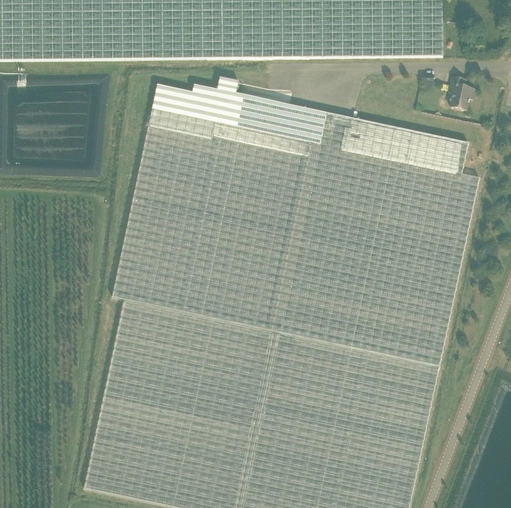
[(0,58),(321,56),(442,54),(441,0),(0,0),(0,58)]
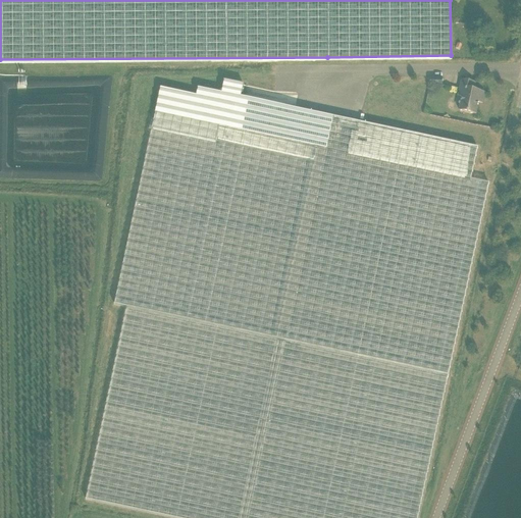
[(440,73),(428,73),(428,82),(440,82),(440,73)]
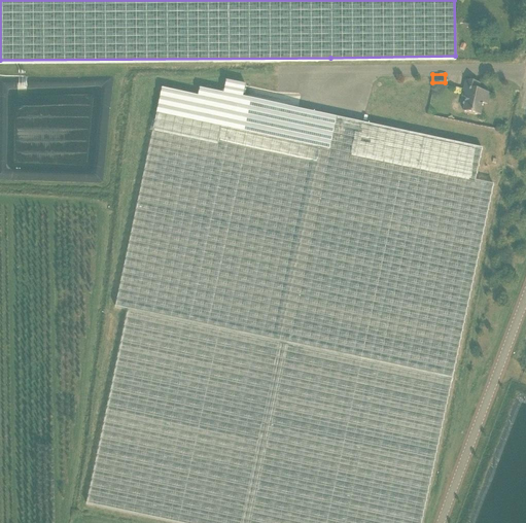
[(162,85),(155,113),(328,150),(336,114),(242,95),(245,82),(225,77),(222,91),(199,85),(198,94),(162,85)]
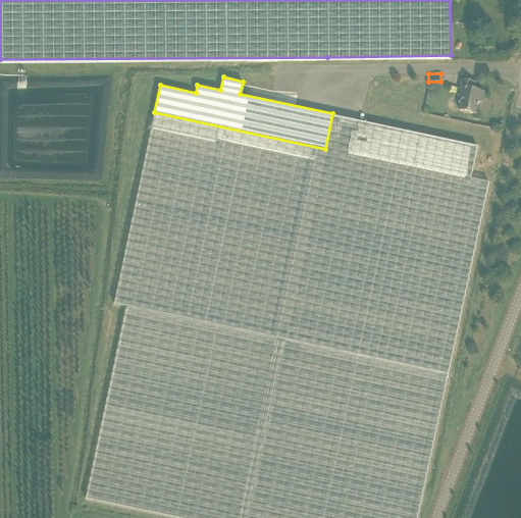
[(481,100),(483,90),(472,87),(474,80),(461,76),(458,92),(462,93),(459,107),(475,111),(477,99),(481,100)]
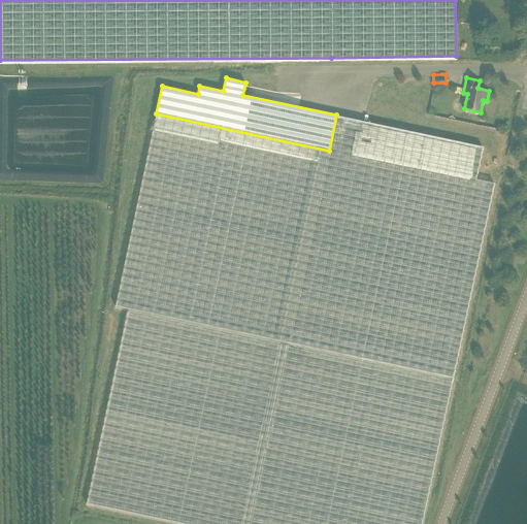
[(183,523),(420,523),(452,377),(493,182),(475,178),(478,165),(482,145),(336,115),(329,151),(156,113),(116,304),(119,305),(127,307),(86,503),(183,523)]
